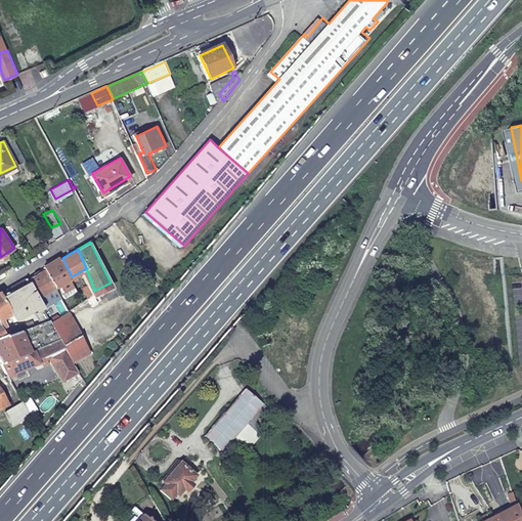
[(78,289),(72,276),(62,258),(60,255),(45,265),(47,268),(57,287),(61,285),(68,295),(78,289)]
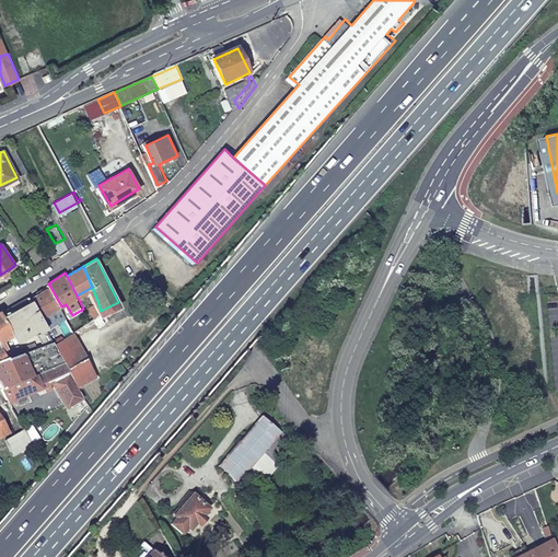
[(61,306),(50,287),(33,298),(45,318),(58,310),(64,321),(68,318),(61,306)]
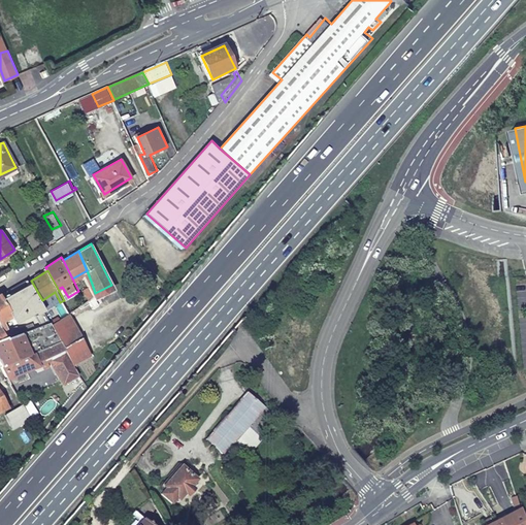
[(42,325),(52,322),(30,282),(28,279),(0,293),(12,314),(17,322),(37,312),(42,325)]
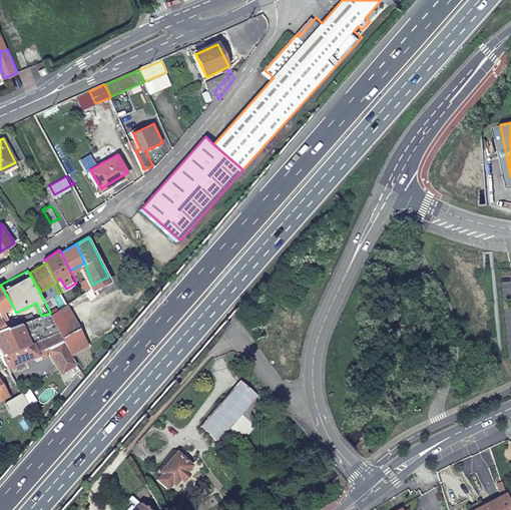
[(86,290),(92,285),(89,276),(82,281),(86,290)]
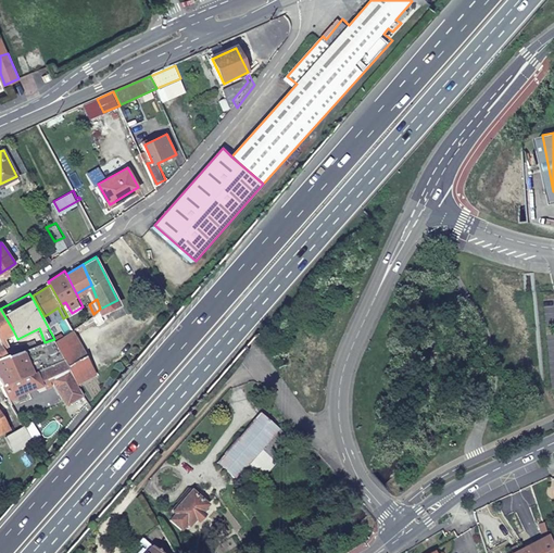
[(0,337),(13,330),(0,309),(0,357),(24,350),(22,344),(21,341),(19,341),(4,347),(0,339),(0,337)]
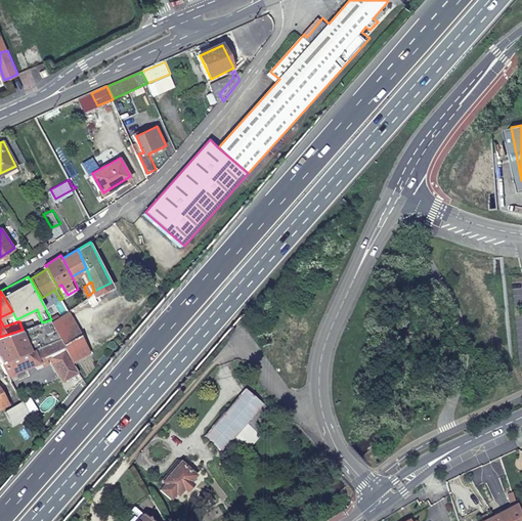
[(67,347),(75,362),(92,352),(70,309),(52,321),(67,347)]
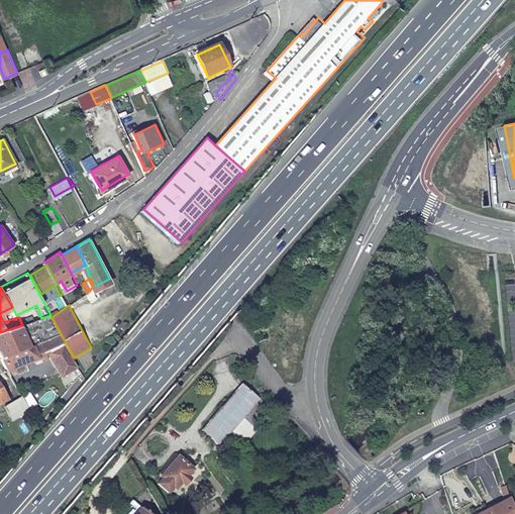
[(40,354),(54,348),(66,342),(52,317),(50,315),(41,318),(36,320),(22,325),(0,332),(0,345),(6,355),(33,343),(40,354)]
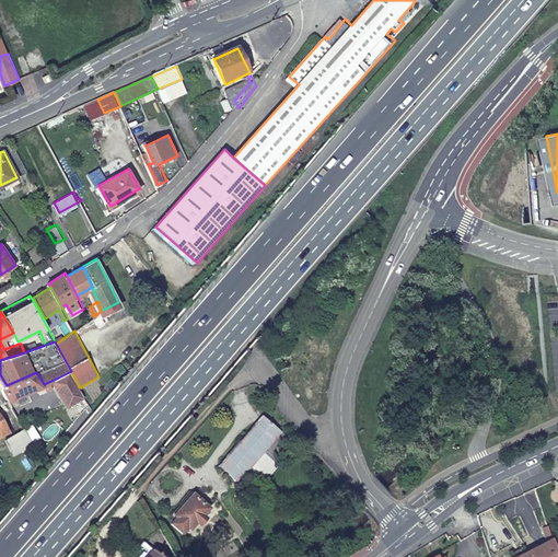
[(24,352),(39,347),(37,341),(22,347),(24,352)]
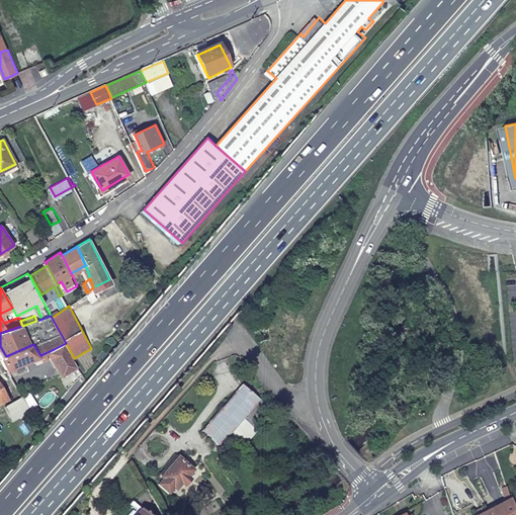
[(64,375),(79,367),(74,358),(66,343),(54,349),(64,375)]
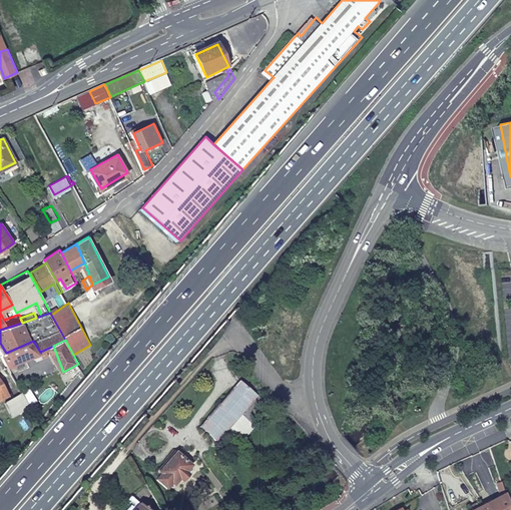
[(12,364),(40,352),(33,341),(6,353),(12,364)]
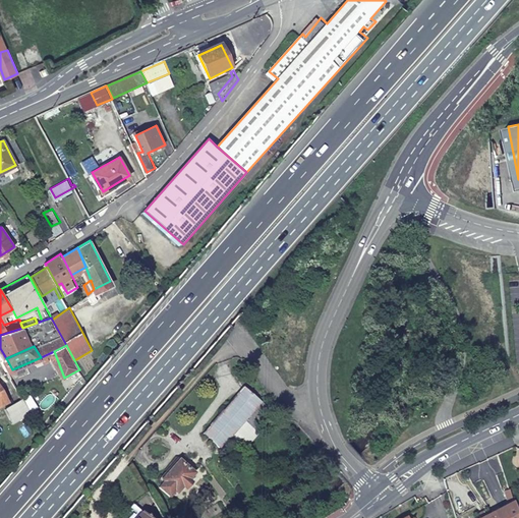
[(205,432),(222,446),(247,416),(262,400),(245,385),(205,432)]
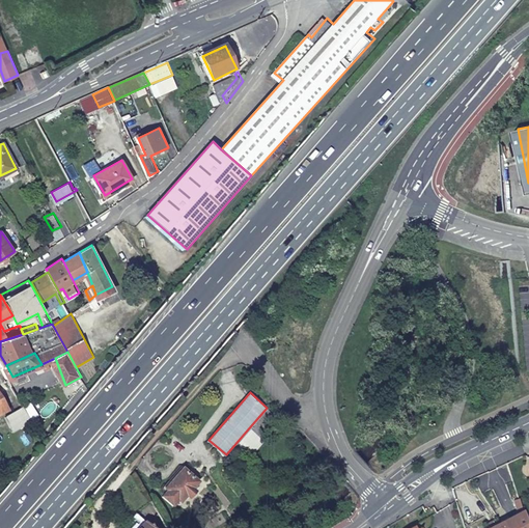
[(28,406),(26,403),(5,413),(12,426),(26,419),(22,410),(28,406)]
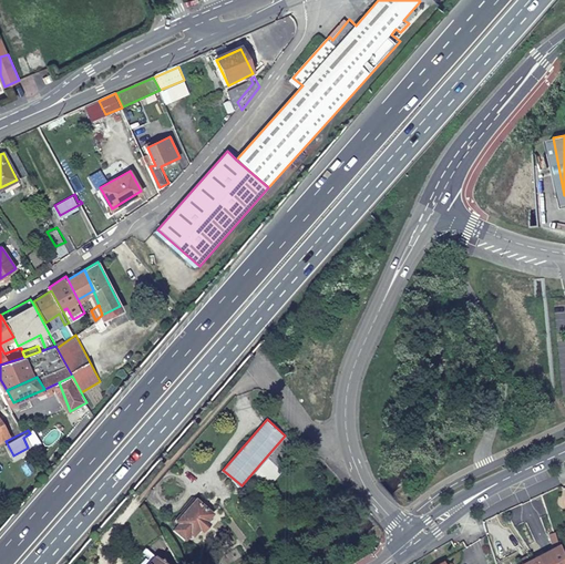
[(28,448),(36,443),(30,433),(23,438),(28,448)]
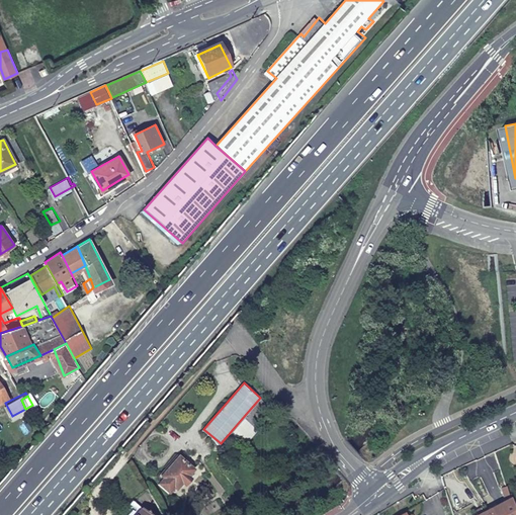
[(260,398),(246,414),(254,421),(267,406),(260,398)]
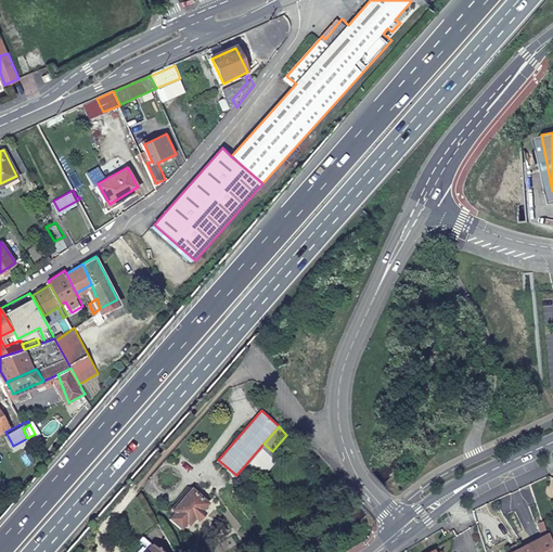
[(193,488),(175,510),(176,512),(170,518),(182,528),(188,522),(190,524),(209,502),(193,488)]
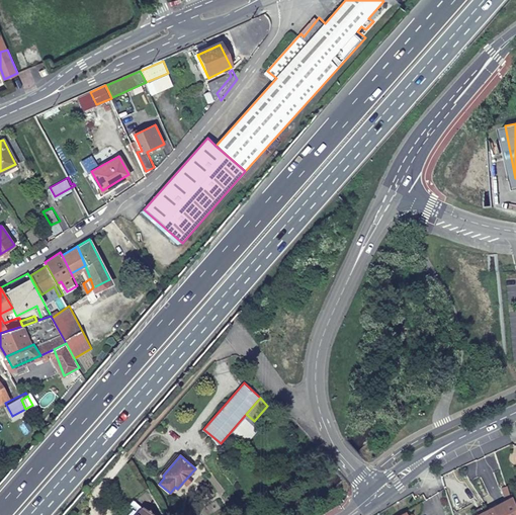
[(515,507),(508,483),(504,485),(505,488),(504,489),(508,499),(476,514),(515,514),(515,507)]
